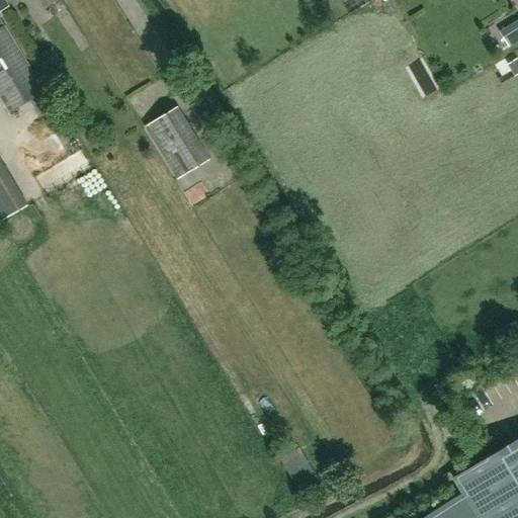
[(0,0),(0,12),(10,7),(5,0),(0,0)]
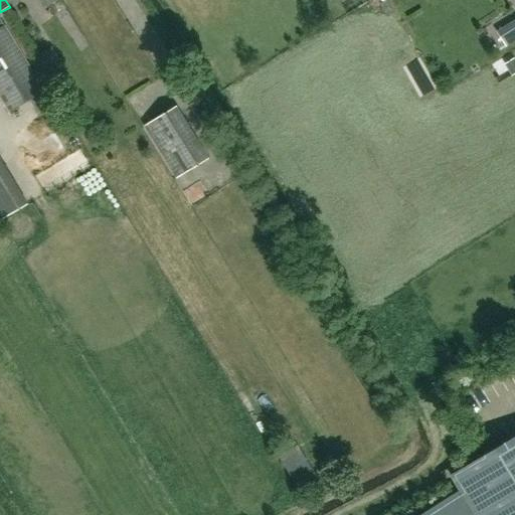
[(38,0),(44,9),(58,0),(57,0),(38,0)]
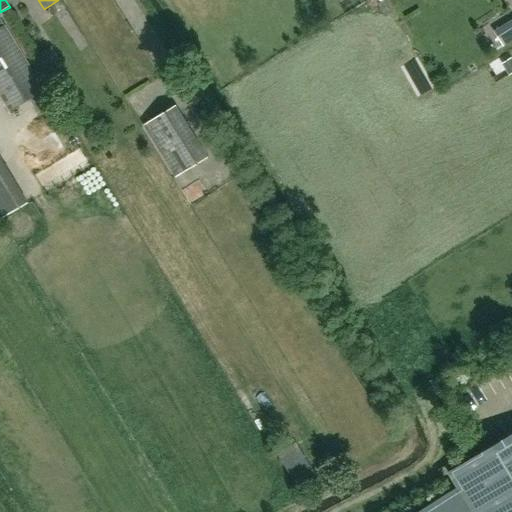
[(0,97),(11,114),(32,101),(35,106),(33,107),(46,128),(63,118),(45,88),(43,89),(0,18),(0,97)]
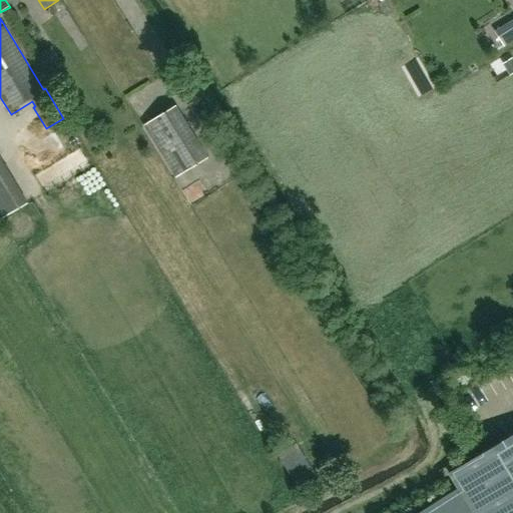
[(504,45),(512,39),(512,18),(494,30),(504,45)]
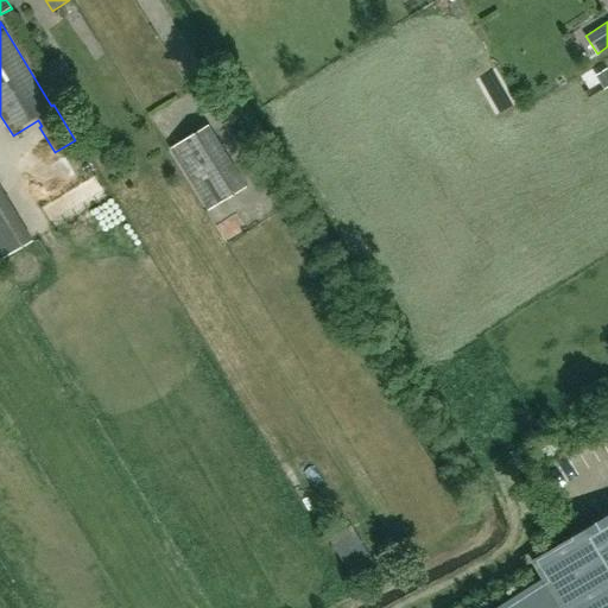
[(602,88),(607,84),(607,74),(605,69),(594,75),(602,88)]
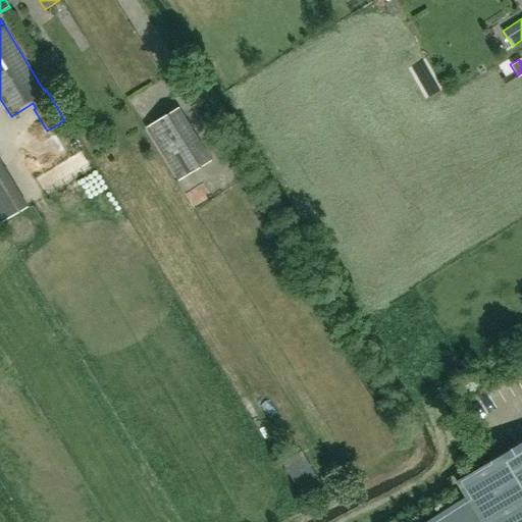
[(212,161),(179,107),(146,127),(178,181),(212,161)]
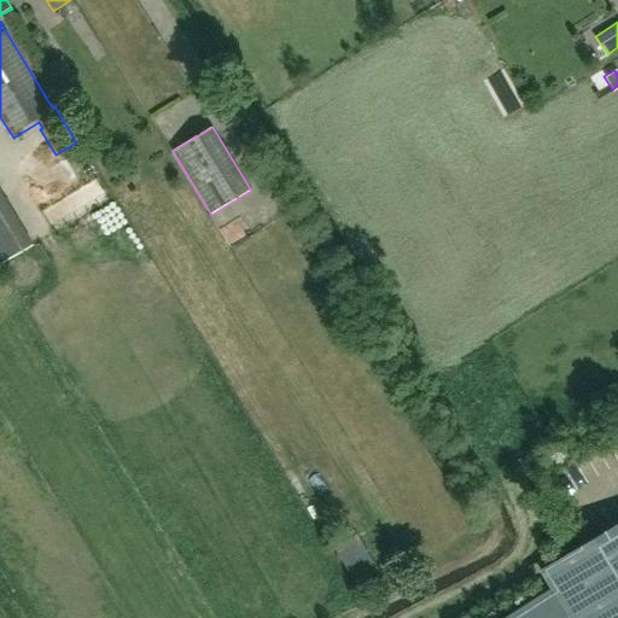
[(33,246),(0,190),(0,264),(0,266),(33,246)]
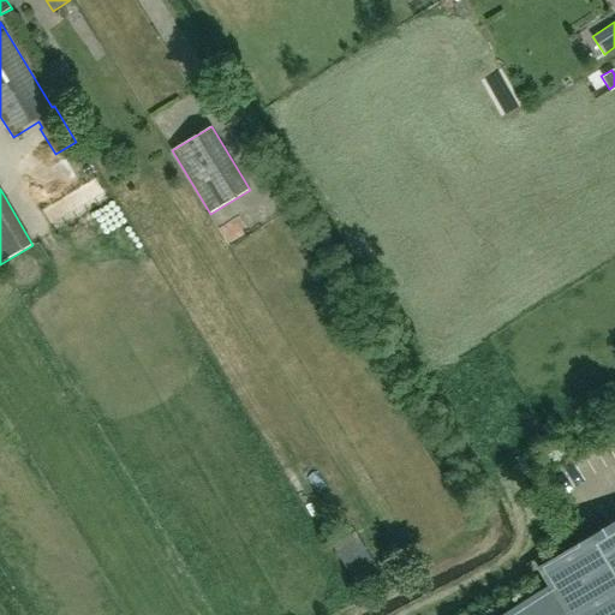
[(75,202),(53,213),(60,227),(82,218),(75,202)]
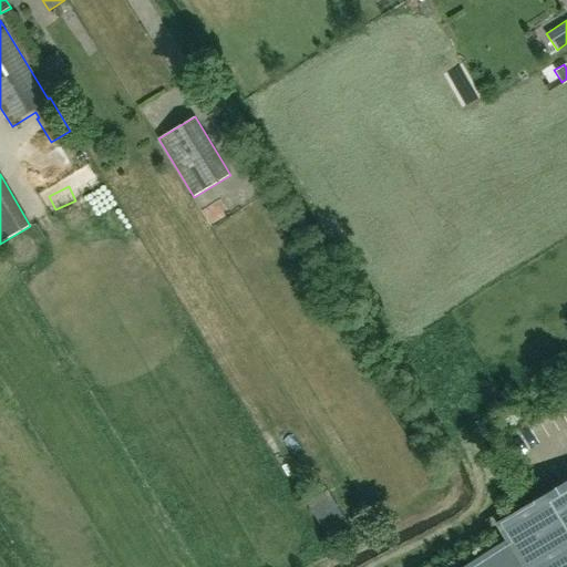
[(566,566),(566,478),(545,493),(495,523),(506,542),(463,566),(566,566)]
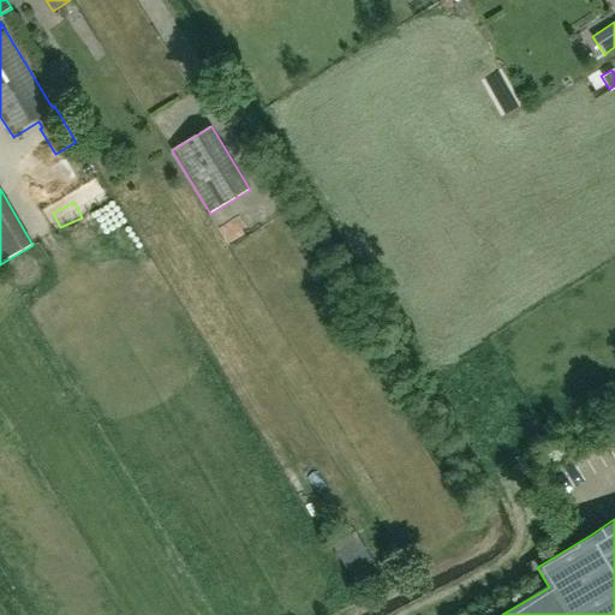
[(332,545),(353,581),(377,567),(356,532),(332,545)]
